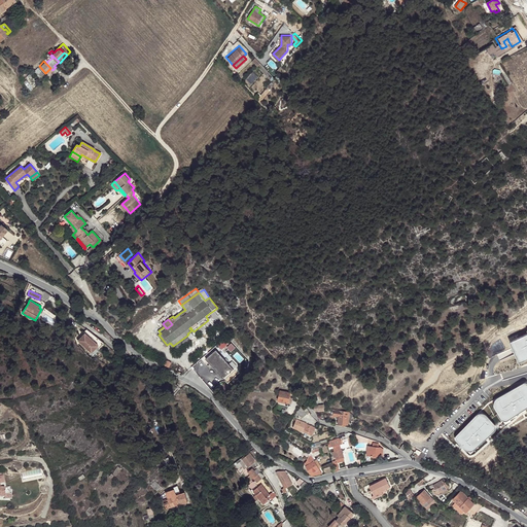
[(102,346),(105,343),(104,343),(102,341),(100,339),(98,338),(96,336),(94,335),(92,332),(90,331),(88,329),(84,332),(85,334),(99,345),(98,347),(100,349),(101,348),(102,346)]
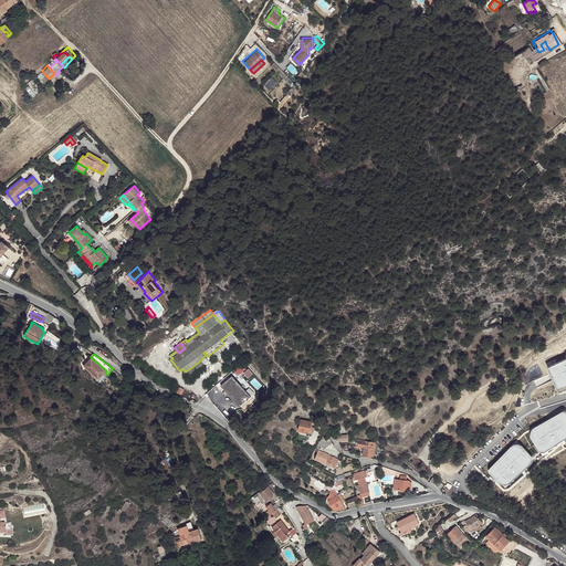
[(106,370),(92,358),(84,366),(98,379),(105,373),(106,370)]
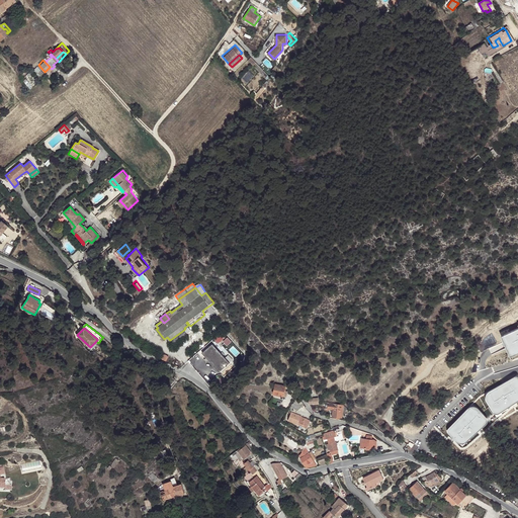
[(188,333),(185,329),(170,340),(173,344),(188,333)]
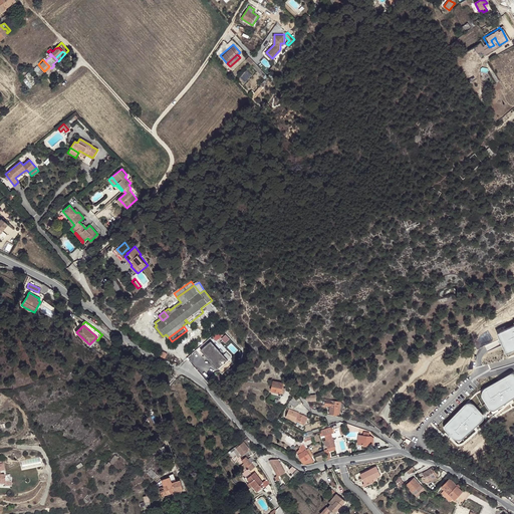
[(513,326),(500,333),(508,350),(513,347),(513,326)]
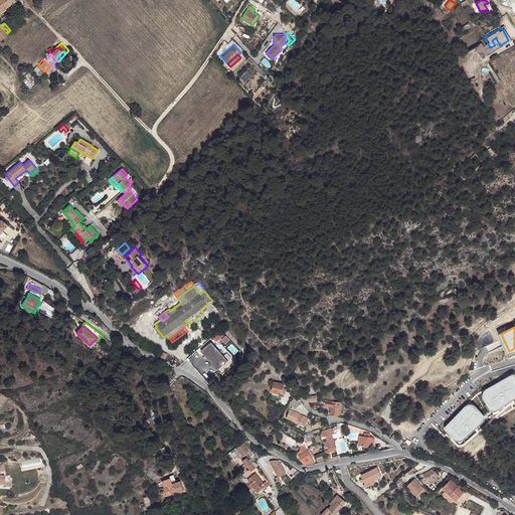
[(222,337),(216,331),(210,337),(216,343),(222,337)]
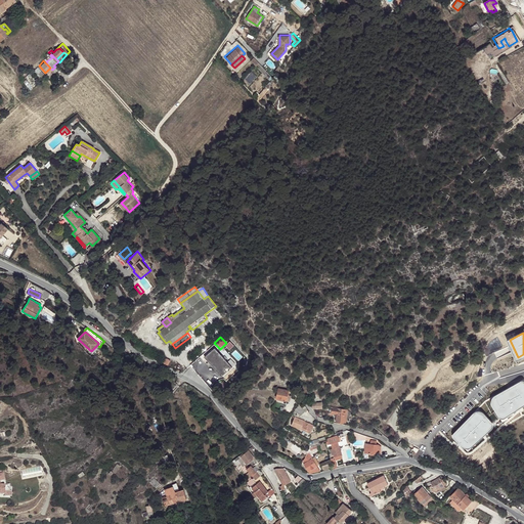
[(523,354),(518,357),(510,340),(507,342),(516,361),(523,357),(523,354)]
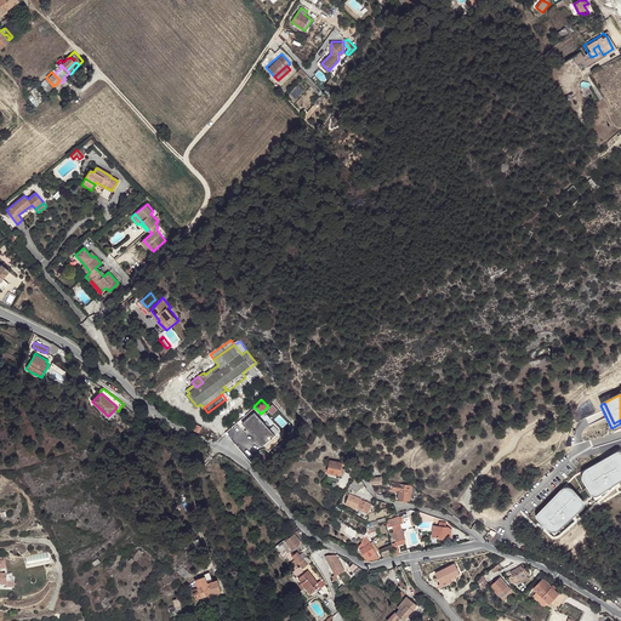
[(275,434),(256,412),(244,422),(249,428),(246,431),(249,433),(251,431),(263,445),(275,434)]
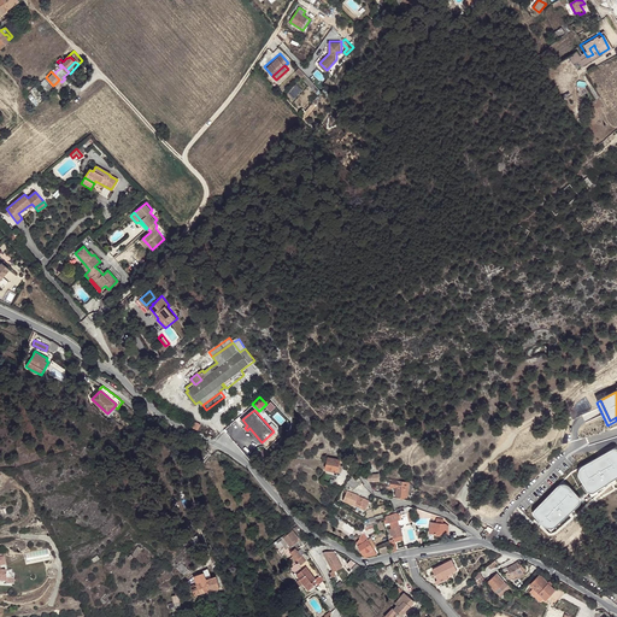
[(274,432),(262,442),(265,445),(277,435),(274,432)]
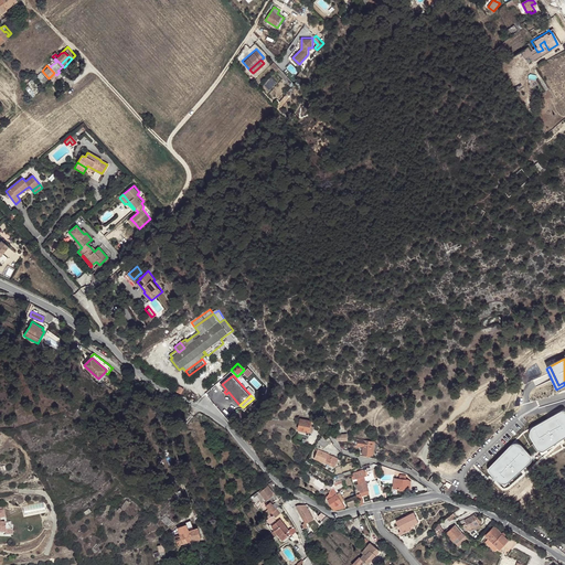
[(523,433),(488,470),(504,488),(539,452),(564,437),(564,409),(523,433)]
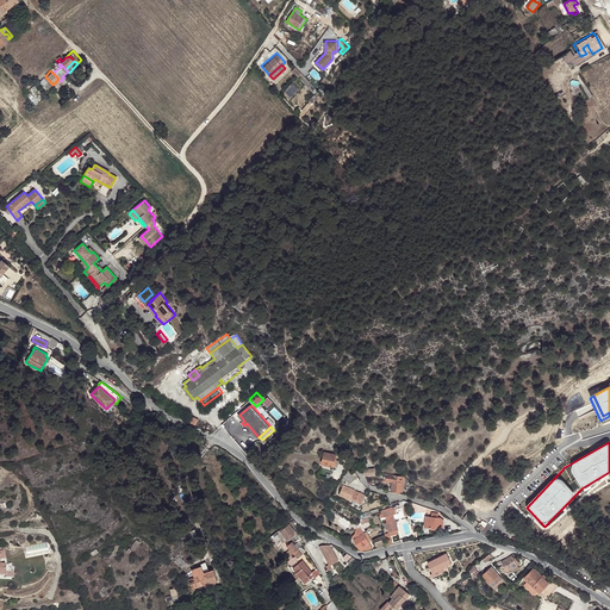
[(325,452),(323,464),(334,466),(336,454),(325,452)]
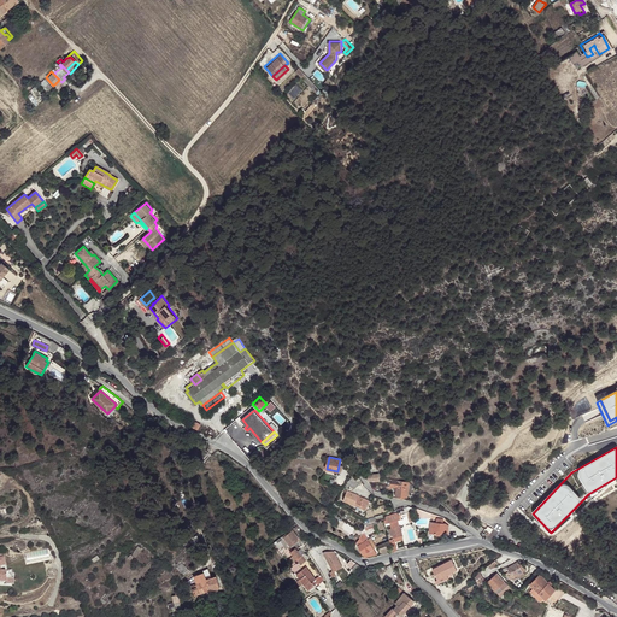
[(353,475),(347,483),(354,489),(359,485),(357,481),(353,475)]
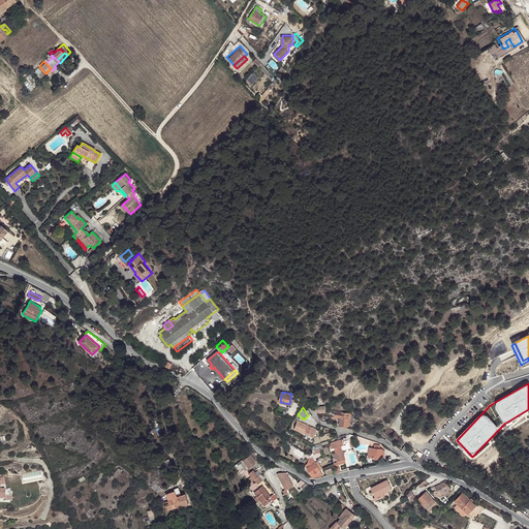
[(351,413),(337,410),(336,416),(341,417),(340,425),(349,427),(350,417),(351,417),(351,413)]
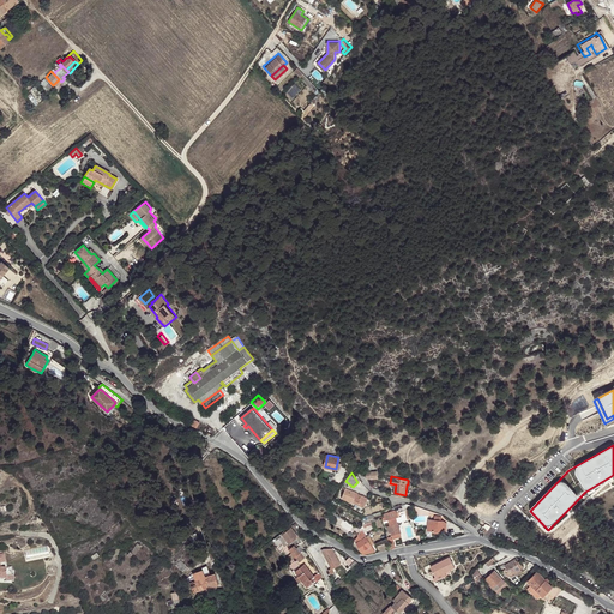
[(354,500),(365,505),(367,498),(345,489),(342,498),(354,503),(354,500)]
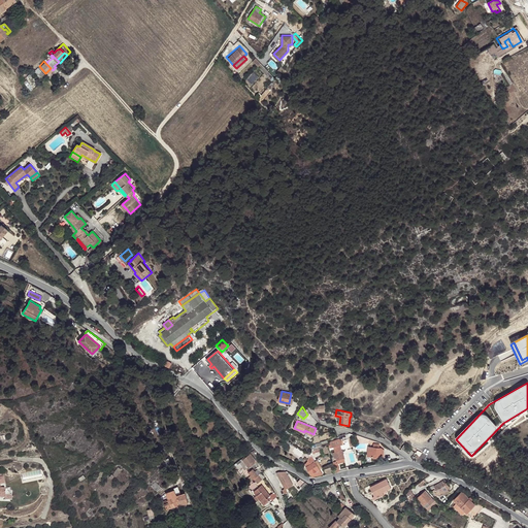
[(342,441),(339,438),(330,441),(332,448),(334,447),(335,452),(332,453),(333,456),(335,456),(335,458),(336,457),(338,463),(345,461),(342,450),(342,451),(340,446),(342,444),(342,441)]
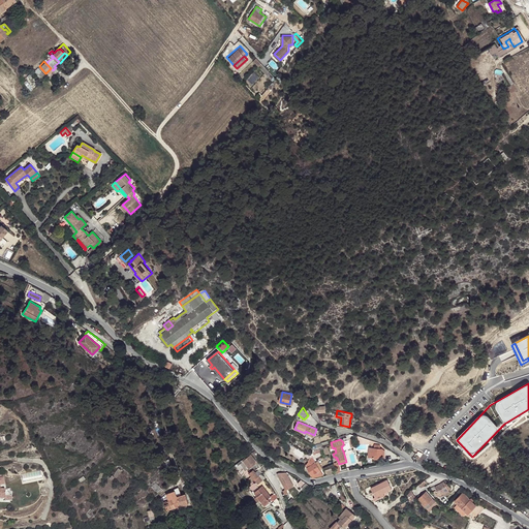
[(380,459),(381,448),(379,448),(379,445),(374,445),(374,448),(373,448),(372,452),(368,452),(368,457),(372,458),(372,460),(374,461),(374,460),(377,460),(377,458),(380,459)]
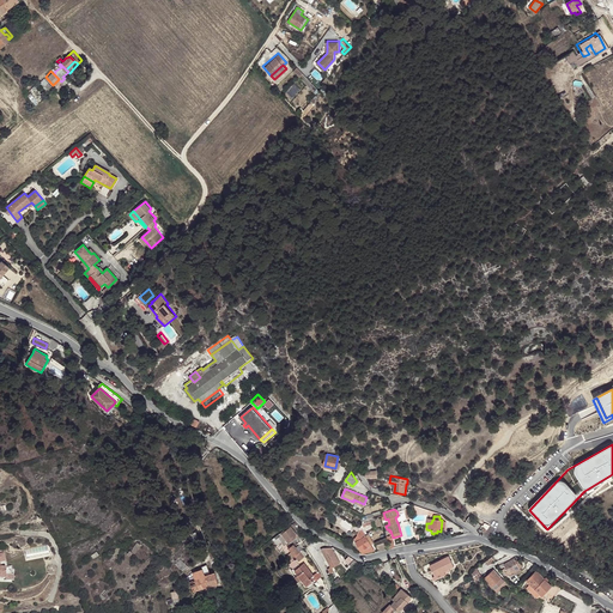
[(469,516),(466,521),(466,522),(475,527),(478,523),(469,516)]
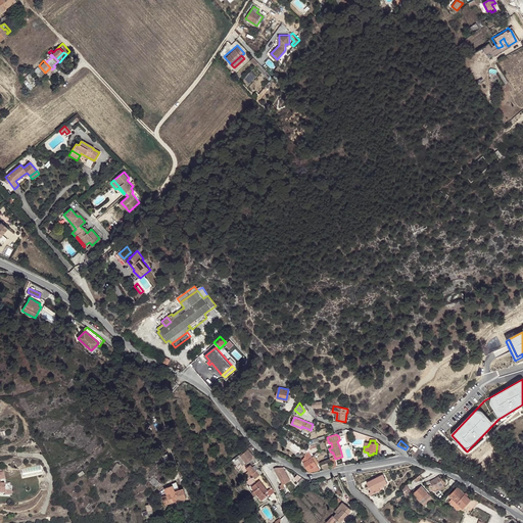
[(246,464),(253,459),(248,450),(237,459),(236,458),(233,461),(237,467),(240,464),(242,466),(246,464)]
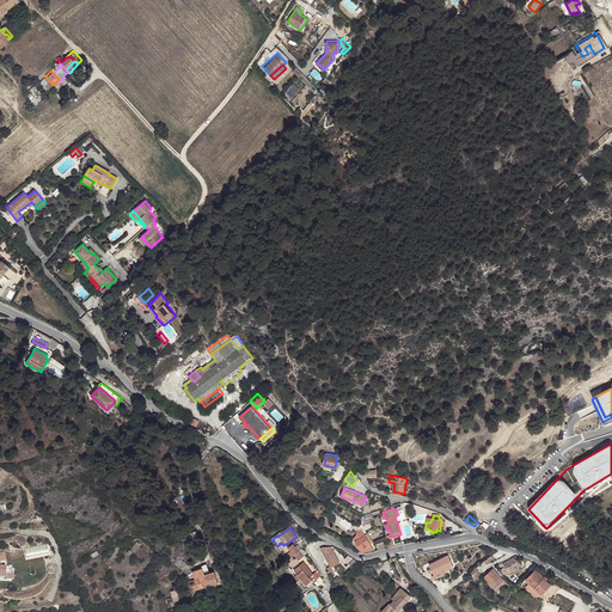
[(357,532),(355,537),(357,540),(355,542),(362,552),(374,550),(360,527),(357,532)]
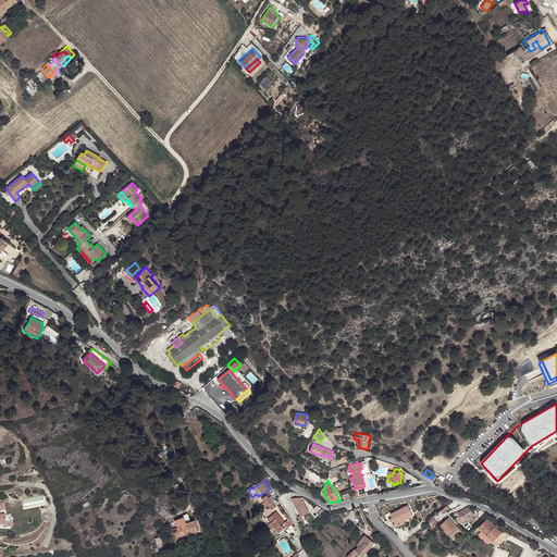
[(176,497),(184,494),(178,483),(172,486),(176,497)]
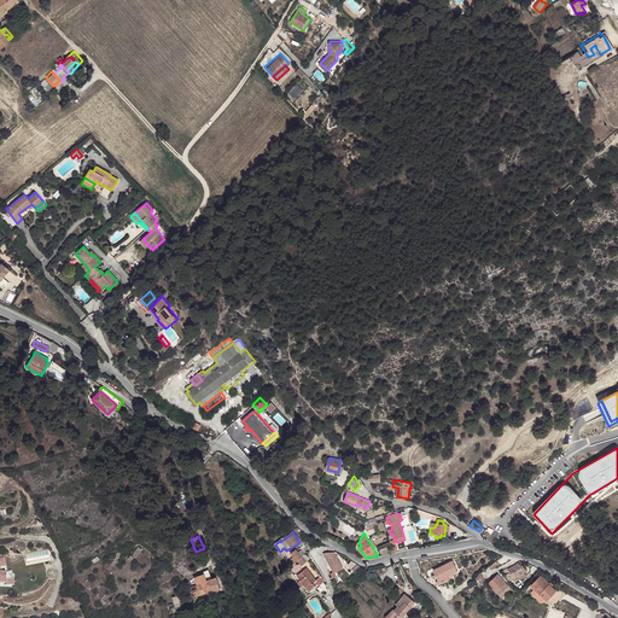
[(389,543),(378,549),(382,555),(391,553),(389,543)]
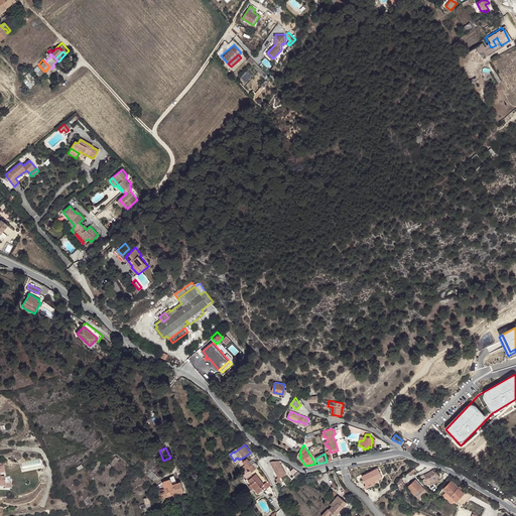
[(248,469),(255,464),(252,460),(249,462),(247,460),(243,464),(246,468),(244,470),(245,472),(246,471),(248,469)]
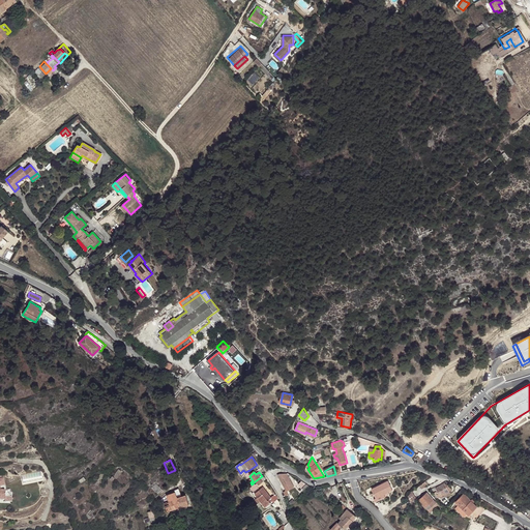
[(290,483),(292,482),(287,474),(281,474),(278,475),(285,487),(290,483)]
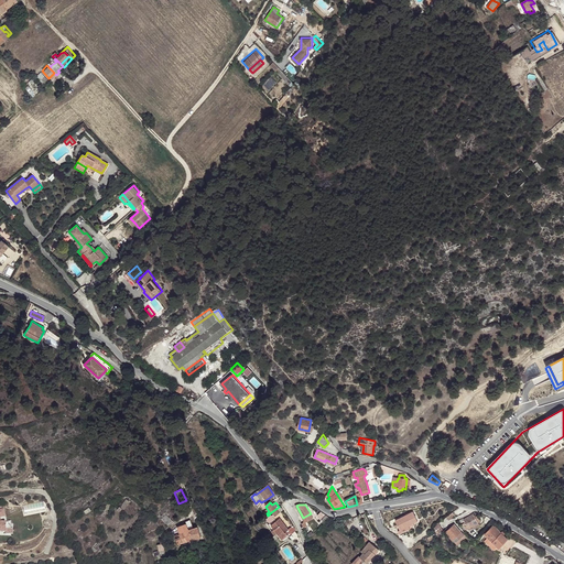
[(3,509),(0,510),(0,532),(6,533),(6,530),(10,531),(11,524),(7,524),(1,523),(0,520),(0,516),(4,516),(3,509)]
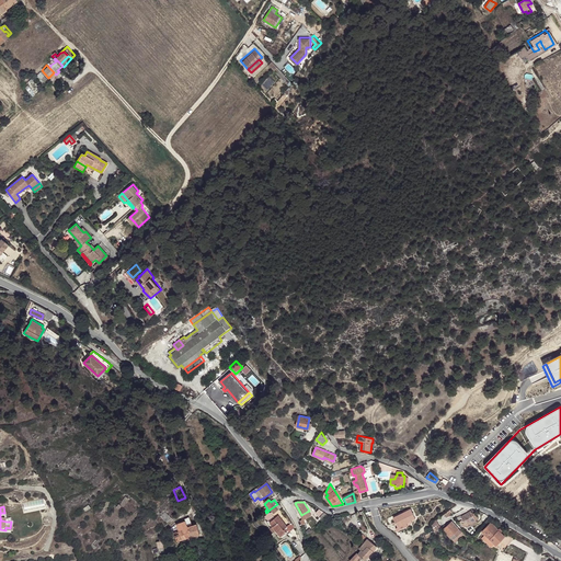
[(408,523),(411,521),(416,518),(412,508),(393,517),(399,527),(408,523)]
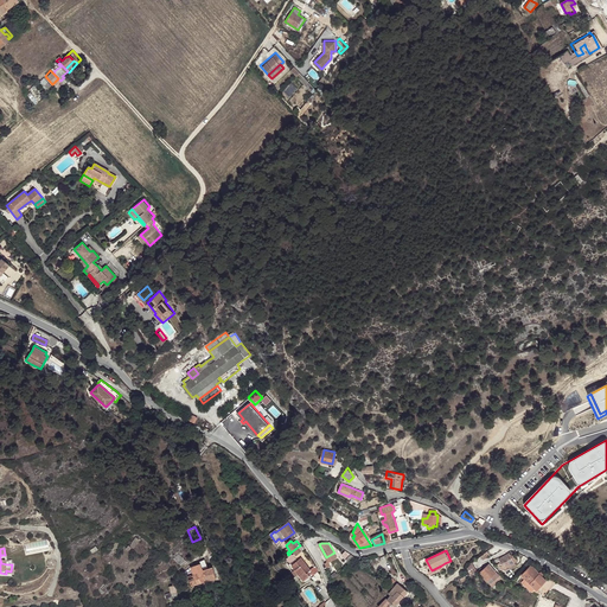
[(509,567),(516,563),(512,556),(511,554),(499,560),(502,563),(499,564),(503,570),(505,569),(509,567)]
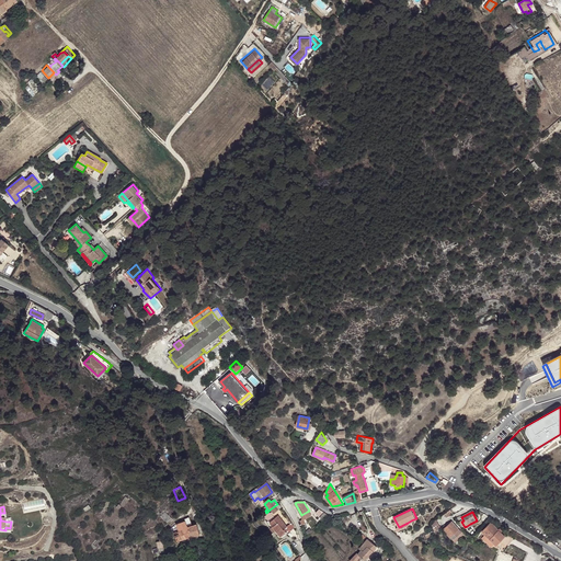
[(277,531),(282,538),(287,533),(286,530),(287,529),(289,531),(290,531),(296,528),(292,523),(290,524),(287,527),(279,517),(275,519),(271,524),(273,527),(272,528),(271,529),(275,534),(275,533),(277,531)]
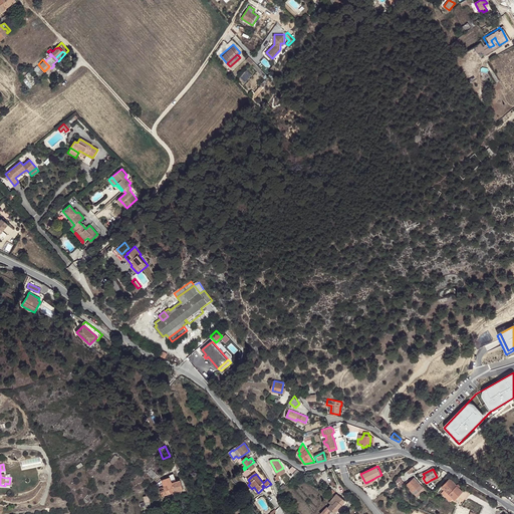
[(160,489),(164,498),(185,489),(182,480),(177,482),(176,479),(173,481),(171,477),(169,477),(163,480),(166,486),(164,487),(160,489)]
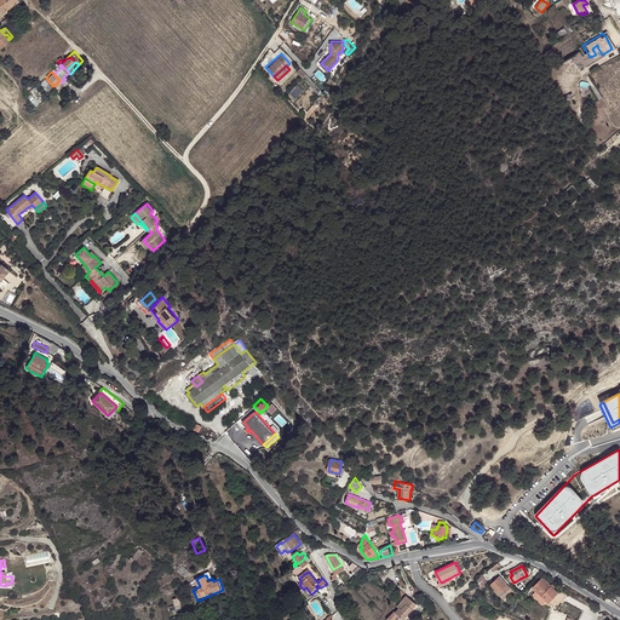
[(495,580),(489,584),(497,592),(501,600),(512,591),(507,585),(506,585),(500,577),(495,580)]
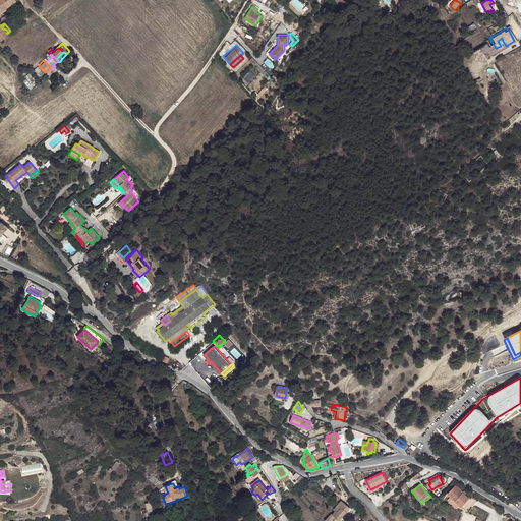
[(460,504),(467,496),(456,485),(449,494),(451,497),(449,500),(457,507),(460,504)]
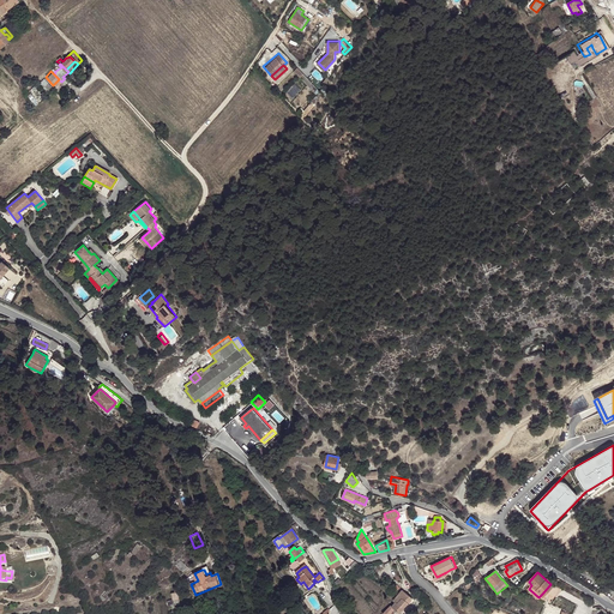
[(553,587),(551,584),(542,594),(543,597),(553,587)]
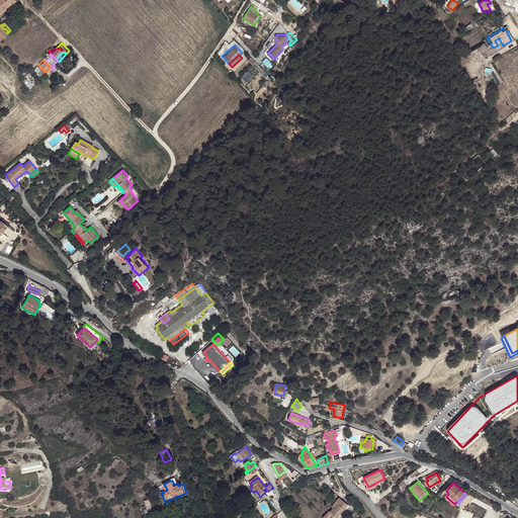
[(324,517),(329,517),(334,514),(337,517),(348,505),(340,497),(332,506),(334,508),(331,511),(330,510),(324,517)]
